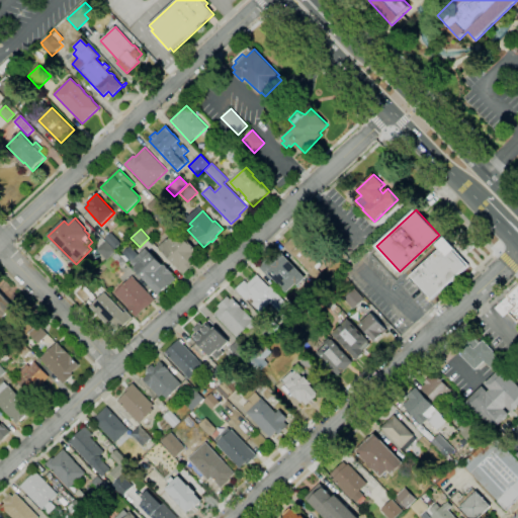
[(184,274),(158,247),(167,239),(167,240),(177,231),(202,257),(184,274)]
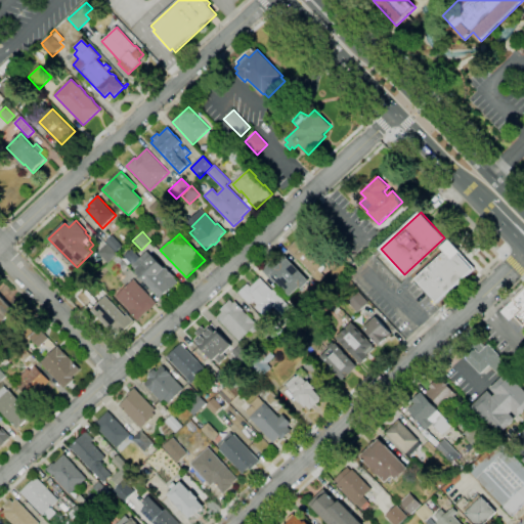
[(314,275),(296,256),(298,254),(290,245),(301,233),(328,261),(314,275)]
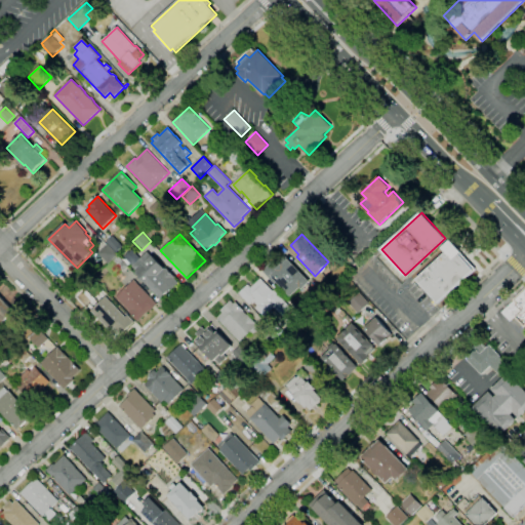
[(107,242),(113,236),(123,247),(117,252),(107,242)]
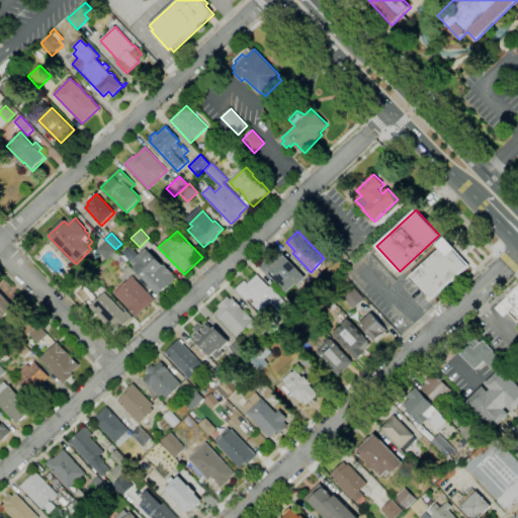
[(432,299),(411,276),(440,250),(436,245),(444,238),(455,249),(454,250),(468,266),(432,299)]
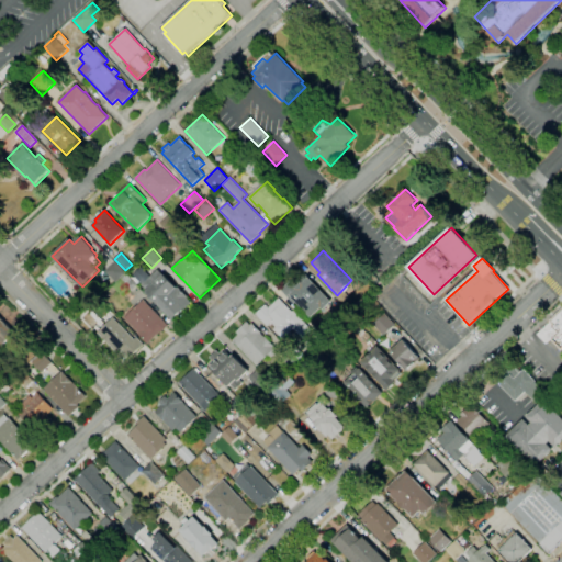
[(126,272),(116,282),(105,271),(115,261),(126,272)]
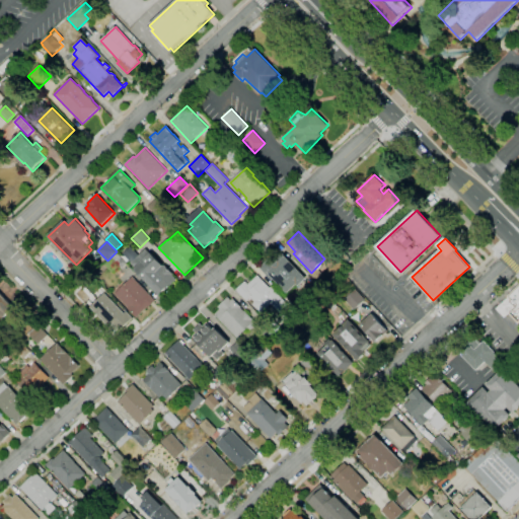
[(160,296),(134,270),(136,268),(132,264),(146,248),(151,253),(164,266),(165,265),(174,274),(173,276),(177,280),(160,296)]
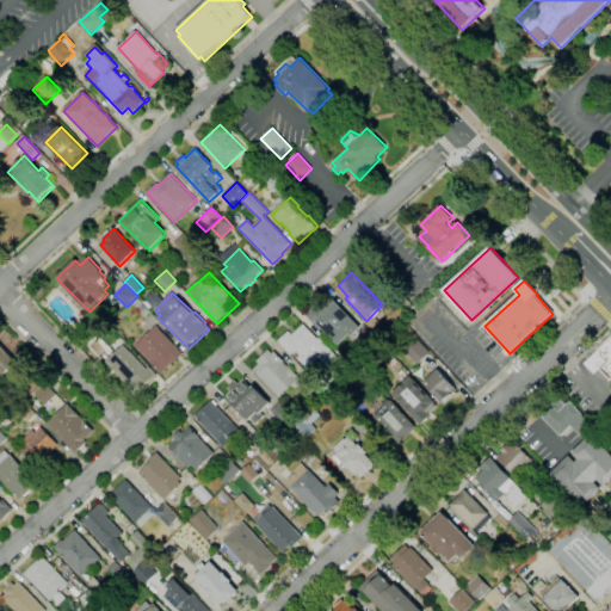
[(135,322),(124,312),(139,298),(150,310),(142,318),(141,315),(135,322)]
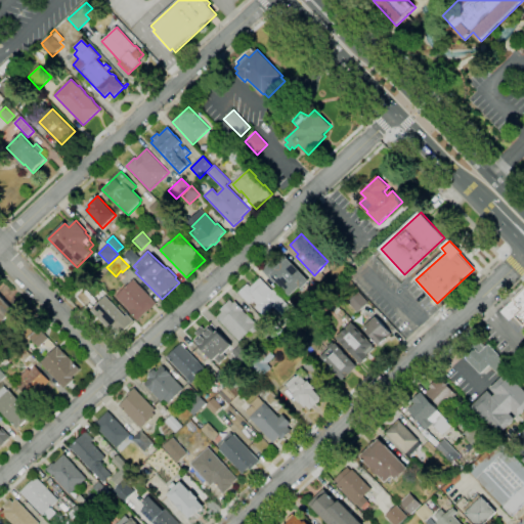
[(290,297),(275,281),(274,284),(262,270),(267,265),(271,269),(285,256),(309,281),(302,289),(300,287),(290,297)]
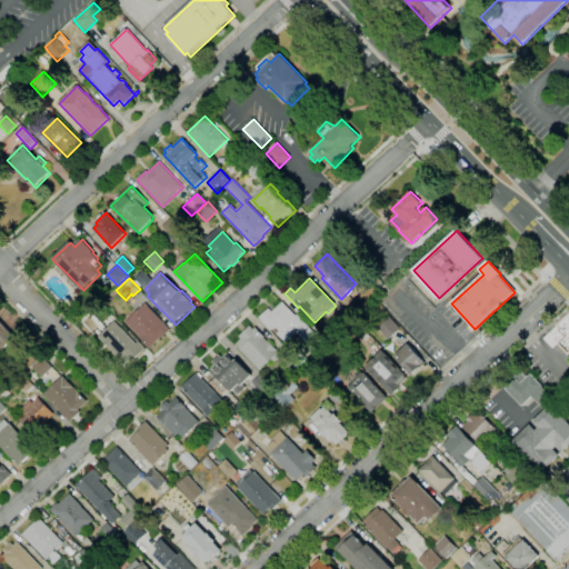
[(306,342),(298,333),(292,339),(291,338),(289,340),(286,340),(281,339),(277,333),(279,331),(275,327),(271,330),(259,318),(268,308),(271,312),(282,302),(296,316),(297,315),(316,333),(306,342)]
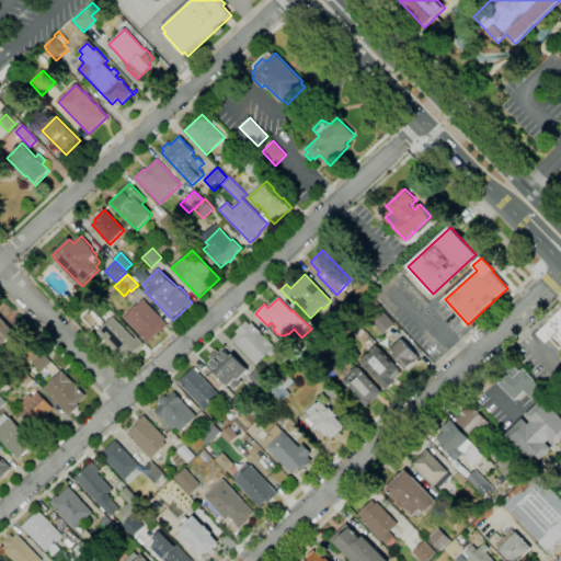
[(147,344),(137,333),(138,332),(124,318),(144,299),(169,325),(160,333),(159,332),(147,344)]
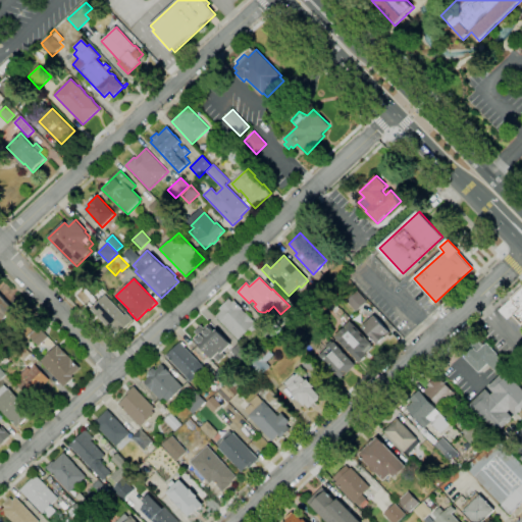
[(0,322),(0,289),(2,286),(19,305),(15,308),(19,312),(10,321),(6,316),(0,322)]
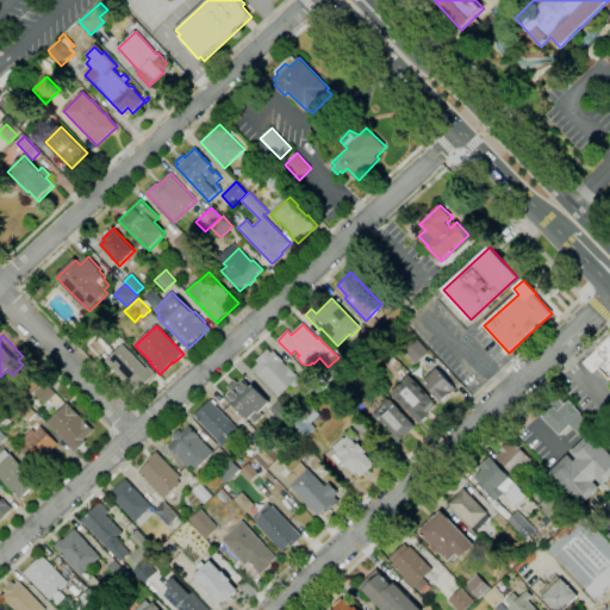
[(609,383),(608,380),(609,379),(598,367),(592,373),(583,363),(596,350),(596,349),(609,335),(609,383)]
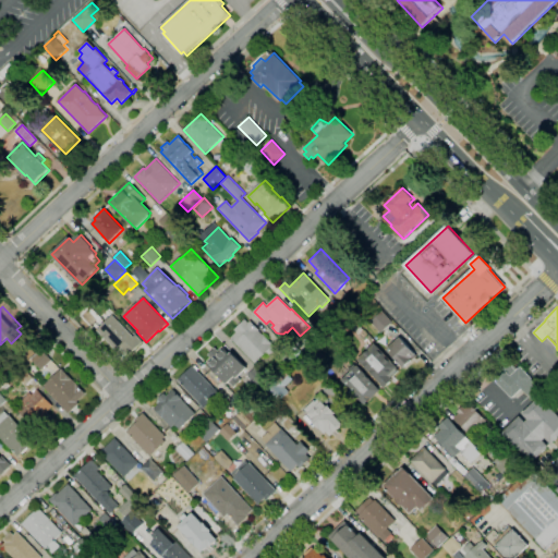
[(380,334),(368,319),(379,310),(392,323),(380,334)]
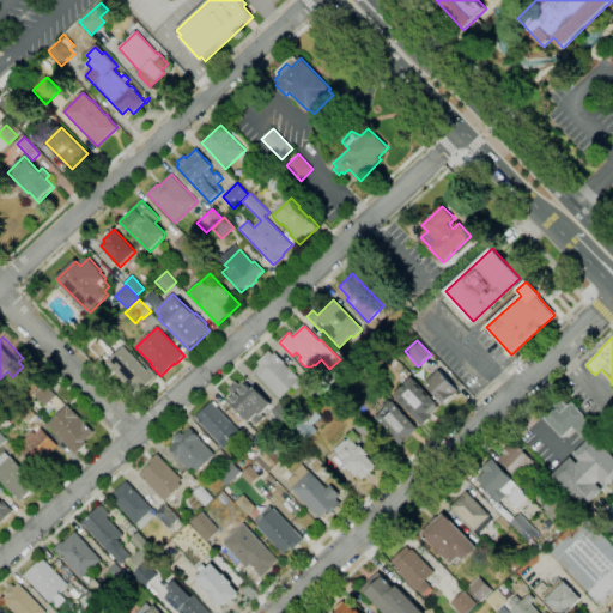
[(137,394),(107,363),(123,346),(146,370),(149,368),(157,376),(137,394)]
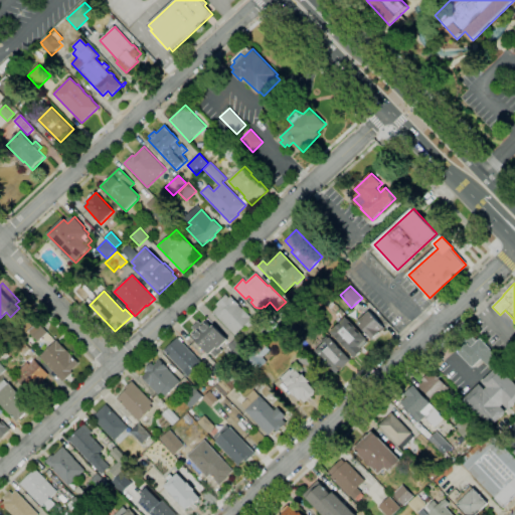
[(235,336),(213,312),(218,307),(216,304),(226,295),(229,298),(231,296),(239,305),(238,305),(254,322),(248,328),(246,325),(235,336)]
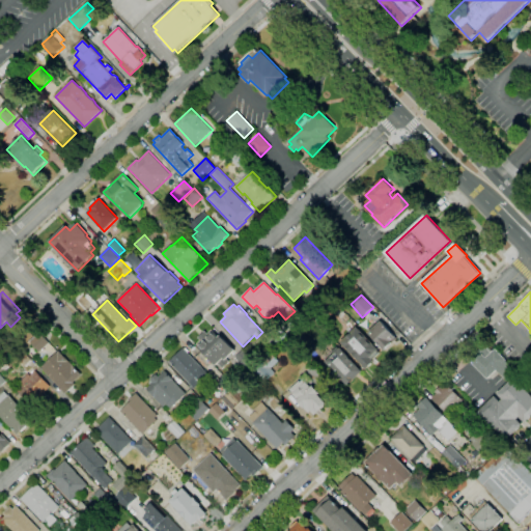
[(384,350),(380,345),(379,346),(378,344),(378,343),(368,333),(381,320),(395,337),(390,341),(392,343),(384,350)]
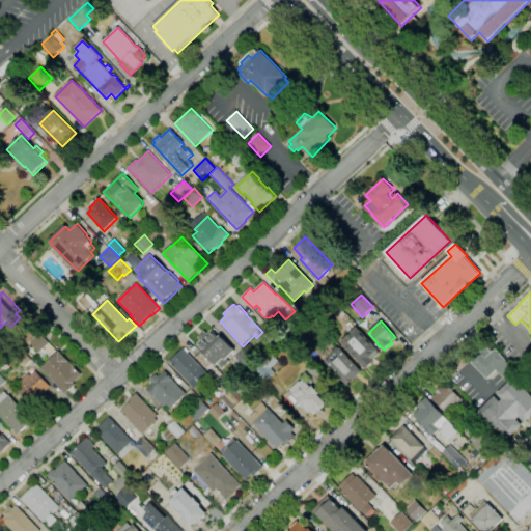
[(366,369),(340,342),(357,327),(379,350),(376,351),(379,353),(371,359),(373,361),(366,369)]
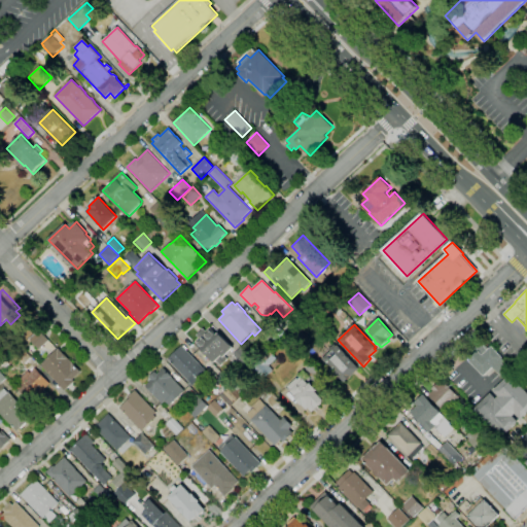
[(300,344),(289,334),(296,325),(308,337),(300,344)]
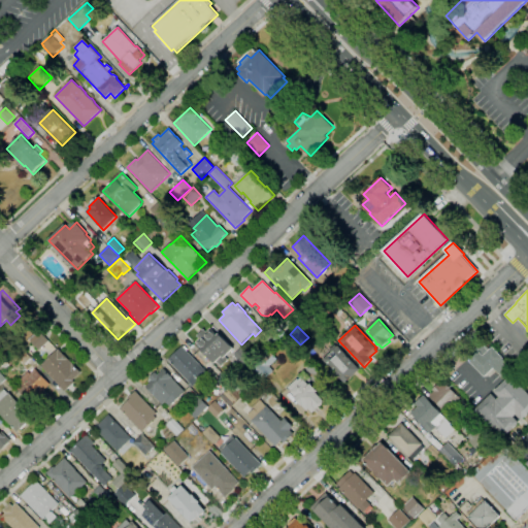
[(221,364),(218,361),(216,363),(201,349),(202,348),(197,341),(200,338),(197,336),(203,329),(206,332),(210,328),(219,335),(220,334),(234,349),(223,360),(224,361),(221,364)]
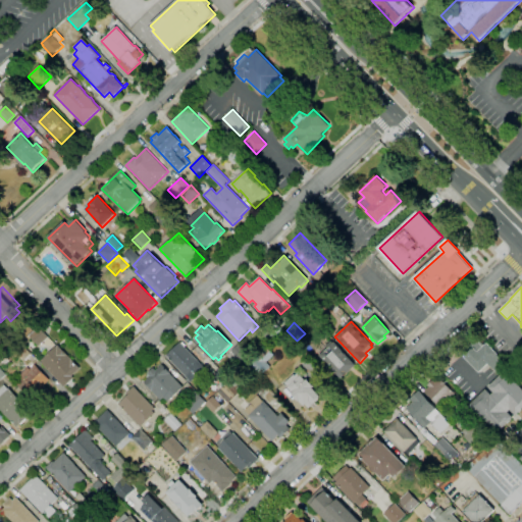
[(39,347),(30,336),(40,327),(49,337),(39,347)]
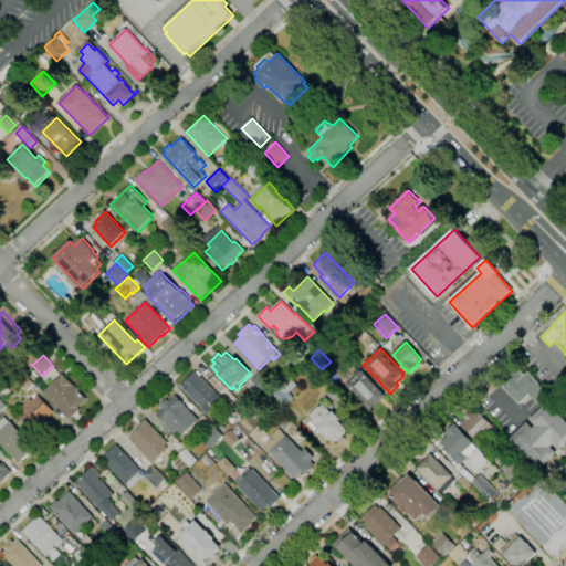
[(538,406),(528,395),(520,404),(503,387),(511,379),(509,376),(517,367),(525,375),(528,371),(541,384),(540,385),(551,397),(546,401),(545,400),(538,406)]
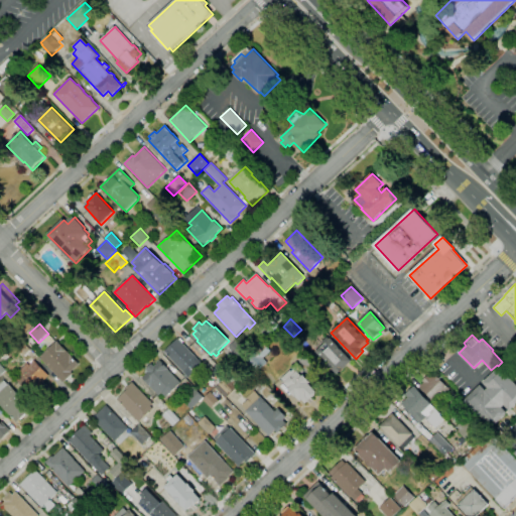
[(337,374),(315,352),(324,344),(321,342),(327,337),(330,340),(331,338),(352,361),(337,374)]
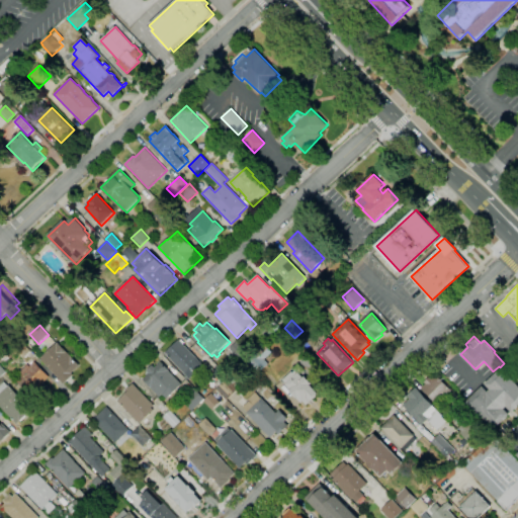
[(189,378),(165,353),(179,340),(180,341),(181,339),(184,343),(183,344),(192,354),(203,366),(198,371),(198,370),(189,378)]
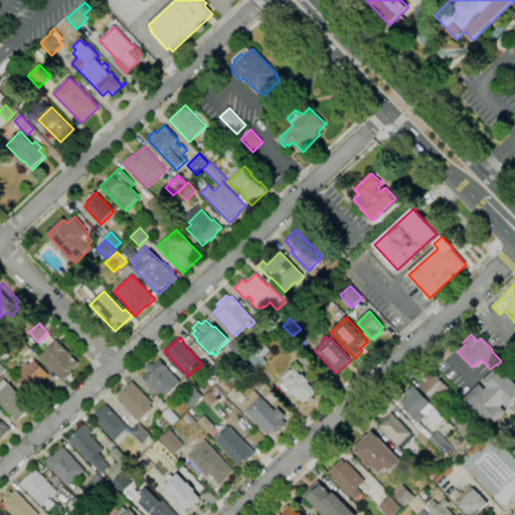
[(64,382),(40,357),(57,340),(79,363),(71,371),(73,373),(64,382)]
